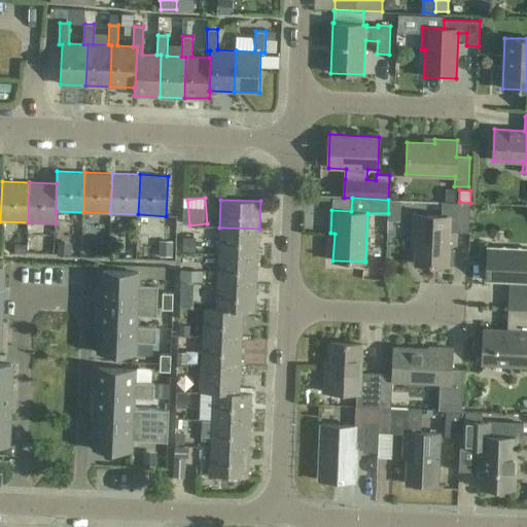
[(470,204),(450,203),(443,202),(442,215),(414,214),(413,237),(416,237),(415,265),(447,266),(448,265),(454,265),(455,250),(448,250),(449,232),(457,232),(468,232),(470,204)]
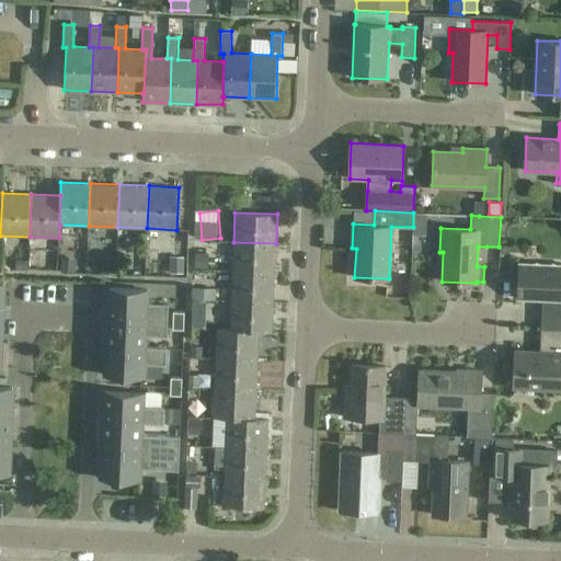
[(413,228),(400,227),(399,245),(412,247),(413,228)]
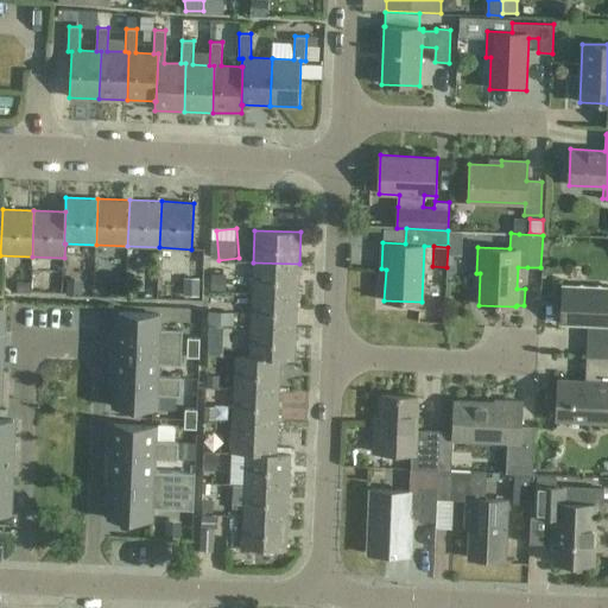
[(298,296),(299,264),(253,263),(252,293),(298,296)]
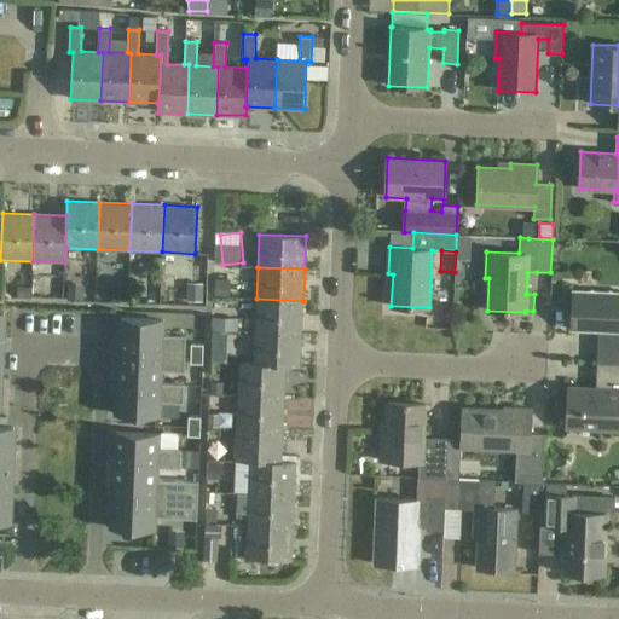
[(599,330),(596,363),(618,364),(618,291),(572,290),(571,329),(599,330)]
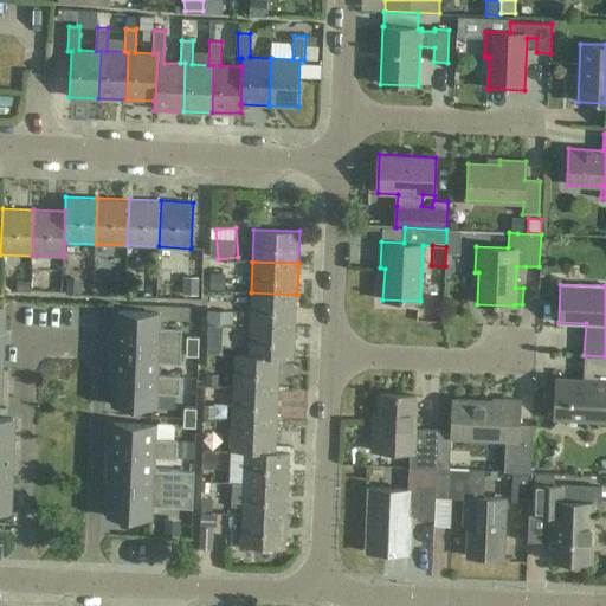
[(296,327),(297,295),(251,292),(250,324),(296,327)]
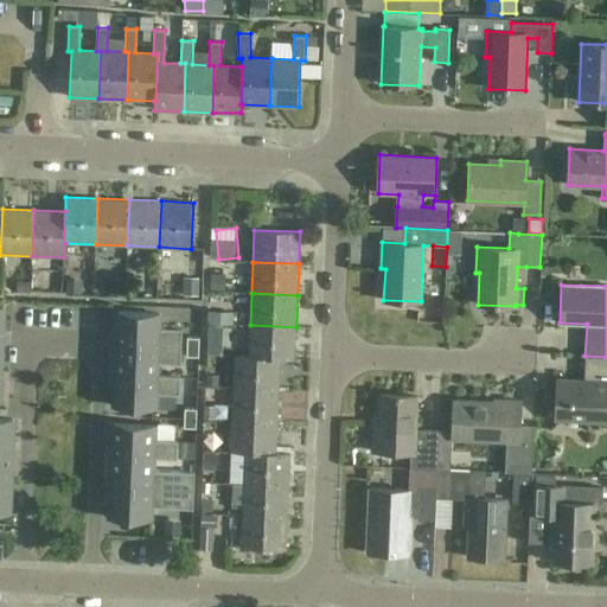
[(116,344),(181,346),(181,328),(159,328),(159,314),(117,312),(116,344)]
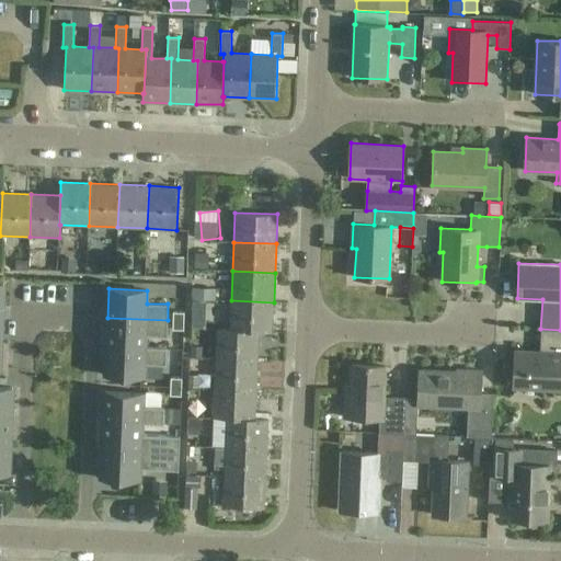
[(273,332),(274,302),(231,300),(230,329),(230,330),(259,331),(259,332),(273,332)]
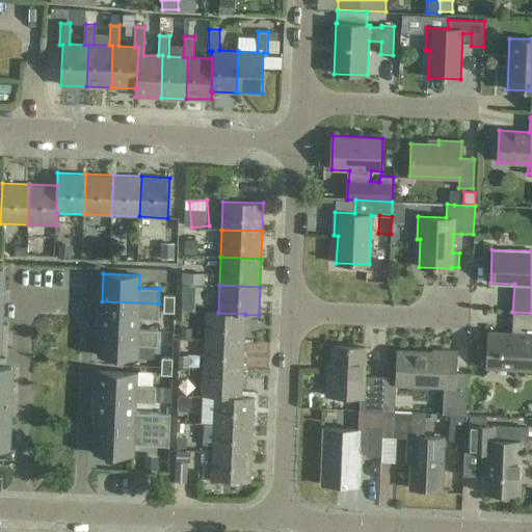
[(164,295),(163,304),(174,304),(175,296),(164,295)]
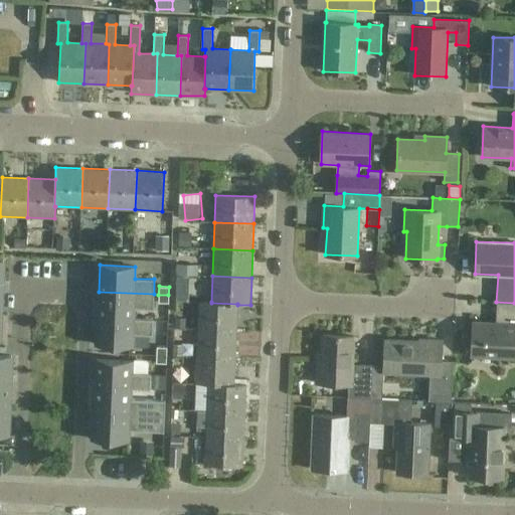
[(99,292),(98,318),(133,319),(133,308),(153,309),(154,294),(99,292)]
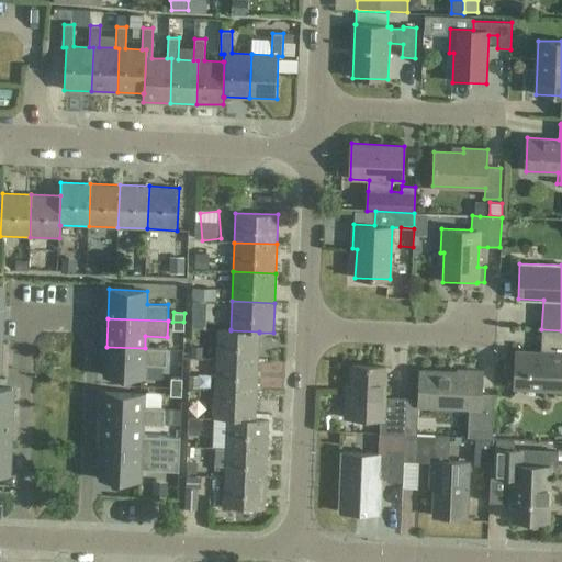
[(183,322),(172,322),(172,330),(183,330),(183,322)]
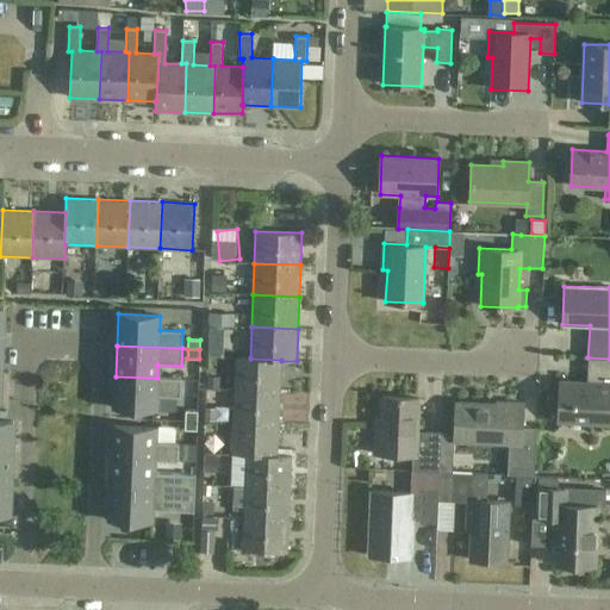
[(280,392),(281,361),(281,360),(250,359),(250,358),(235,358),(234,390),(280,392)]
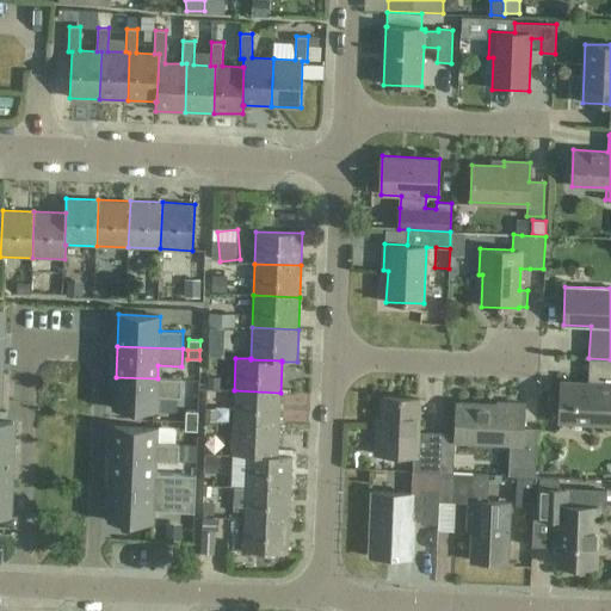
[(610,359),(588,358),(588,383),(561,382),(560,423),(610,424),(610,359)]
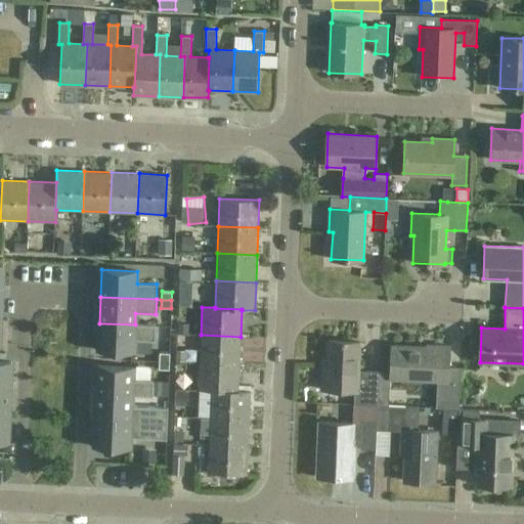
[(135,324),(99,323),(98,350),(134,352),(134,340),(155,341),(156,324),(135,324)]
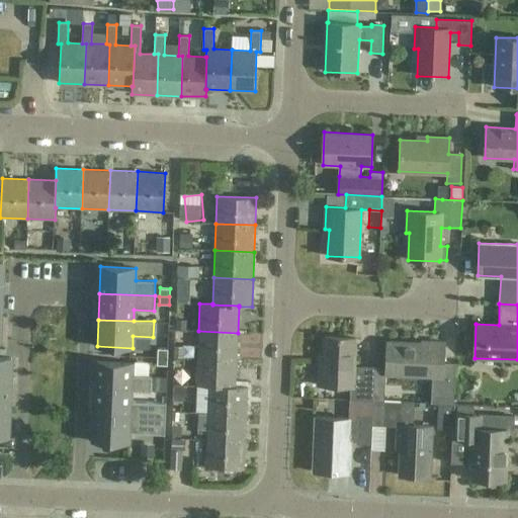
[(198,331),(197,358),(237,360),(238,333),(198,331)]
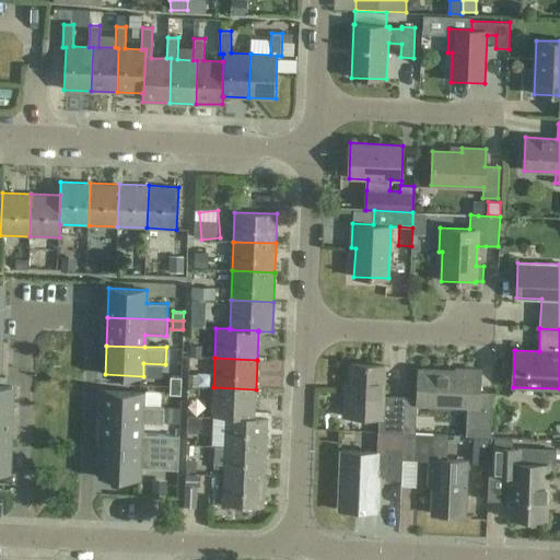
[(405,398),(383,397),(384,365),(350,364),(349,393),(345,393),(343,417),(380,418),(378,432),(403,433),(405,398)]
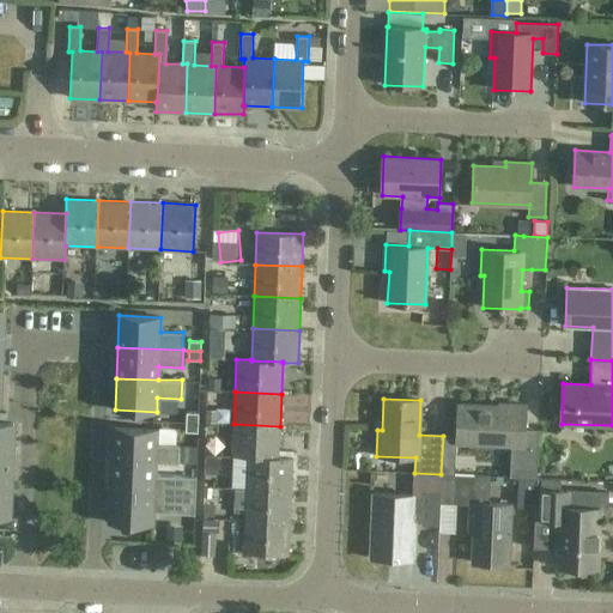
[(510,477),(536,478),(539,431),(525,431),(526,405),(507,404),(507,407),(459,405),(457,443),(511,445),(510,477)]
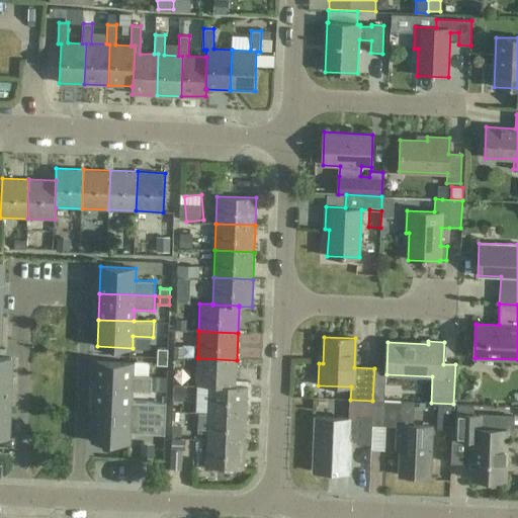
[(157,349),(157,357),(167,357),(167,349),(157,349)]
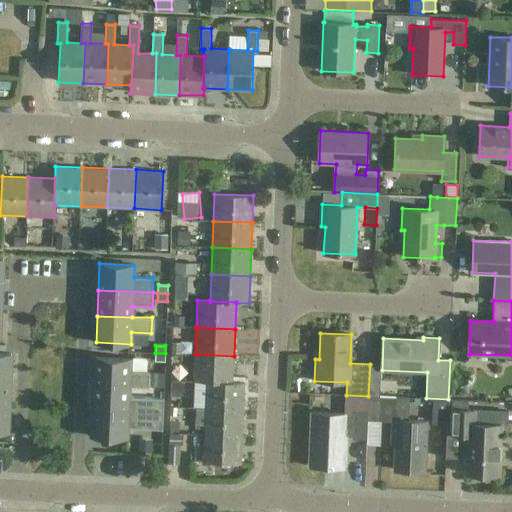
[(0,380),(10,381),(11,354),(0,353),(0,380)]
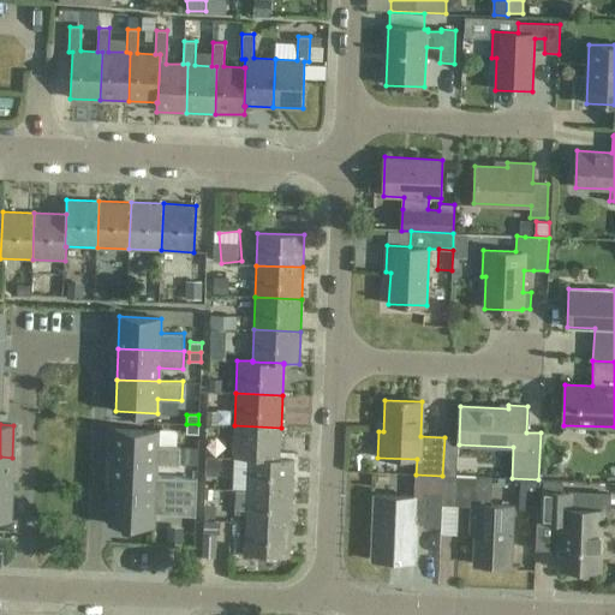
[(198,434),(198,424),(186,424),(186,434),(198,434)]
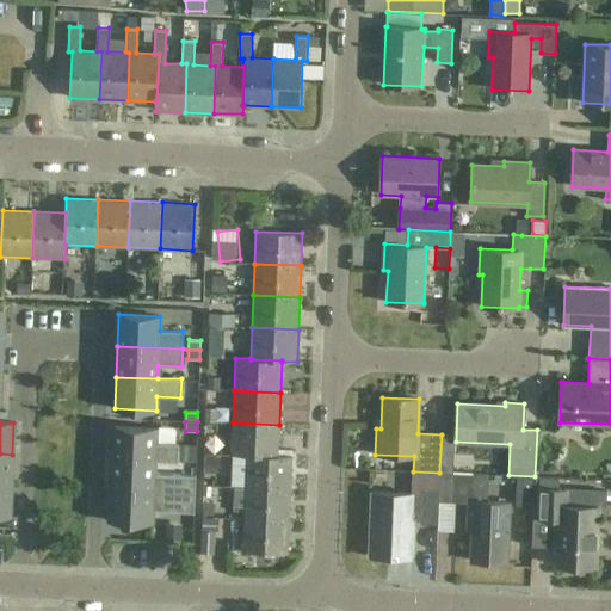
[(278,456),(279,425),(233,423),(232,455),(246,456),(246,455),(278,456)]
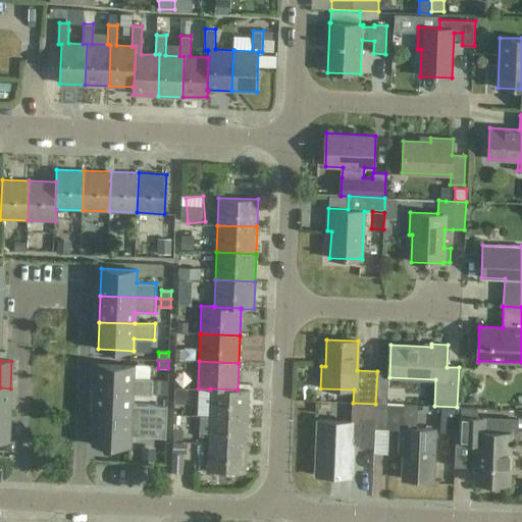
[(132,394),(152,395),(152,379),(133,378),(133,366),(97,364),(96,392),(132,394)]
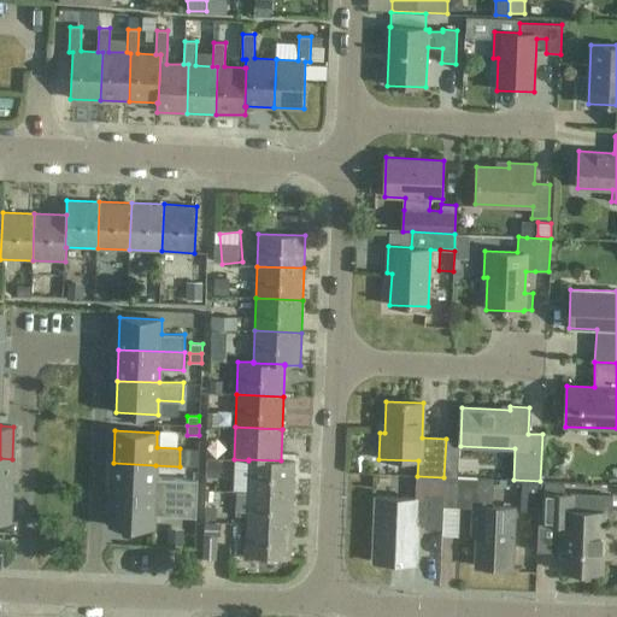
[(0,489),(11,491),(12,459),(0,458),(0,489)]
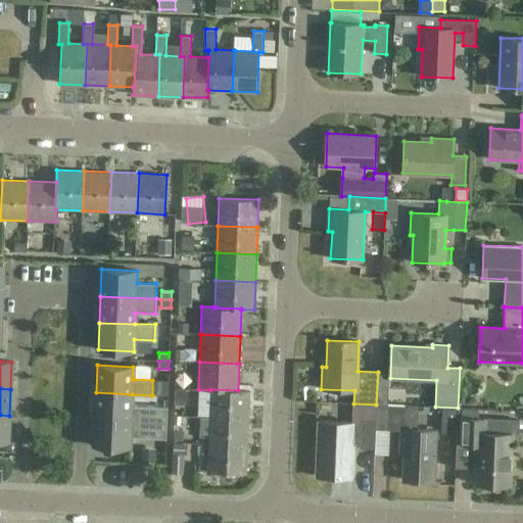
[(250,390),(238,390),(210,389),(210,390),(209,417),(249,419),(250,390)]
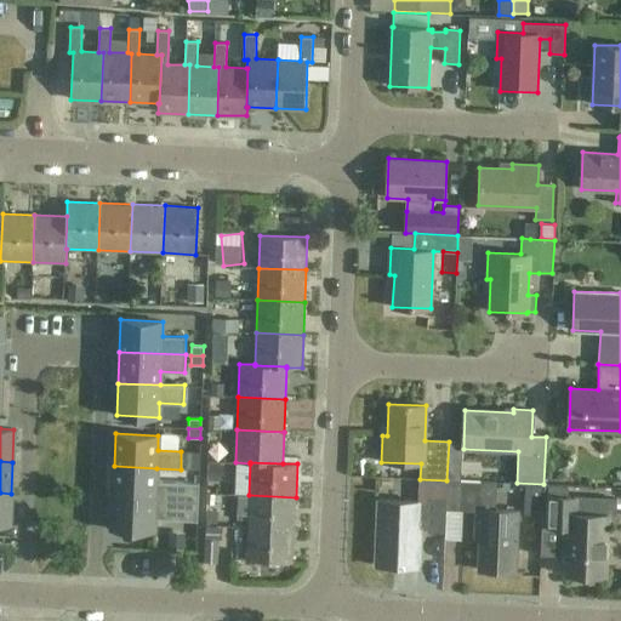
[(113,497),(198,501),(199,483),(157,482),(157,468),(114,466),(113,497)]
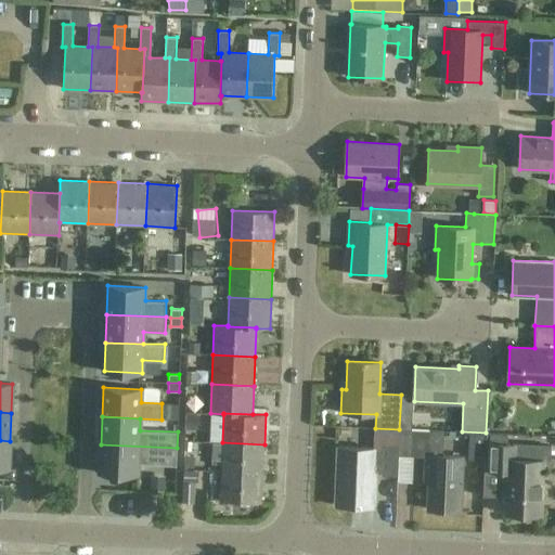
[(399,446),(399,455),(425,456),(424,480),(428,480),(427,510),(461,512),(464,456),(442,455),(443,431),(400,429),(399,446)]
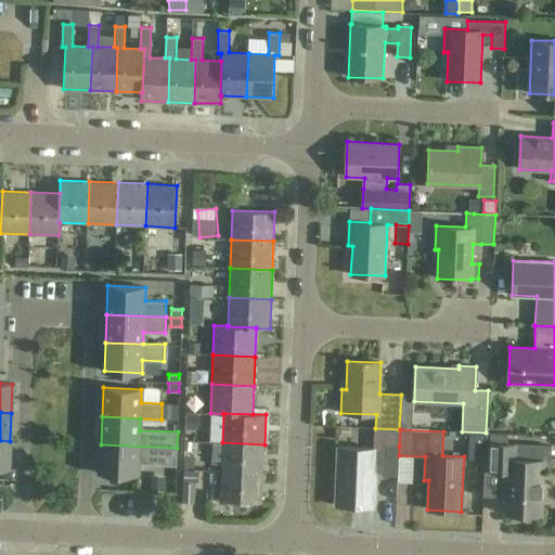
[(0,468),(9,469),(10,441),(0,440),(0,468)]
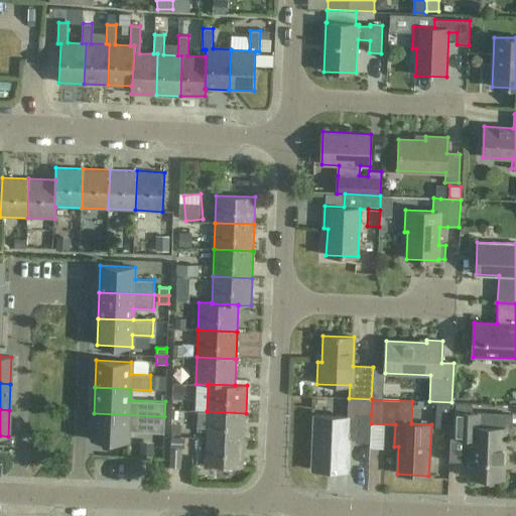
[(207,411),(206,438),(245,439),(246,413),(207,411)]
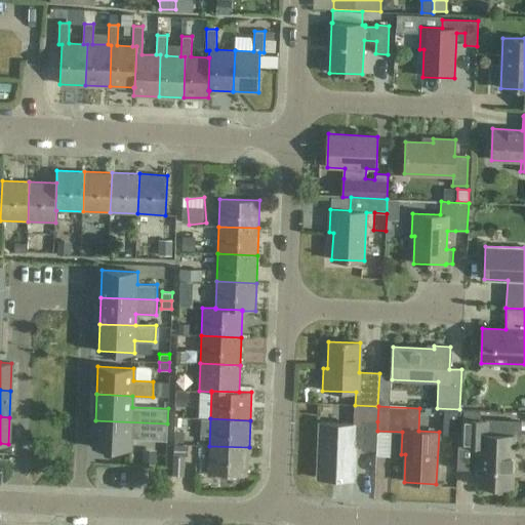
[(477,485),(513,487),(515,435),(489,435),(489,420),(463,419),(462,446),(477,446),(476,456),(478,456),(477,485)]
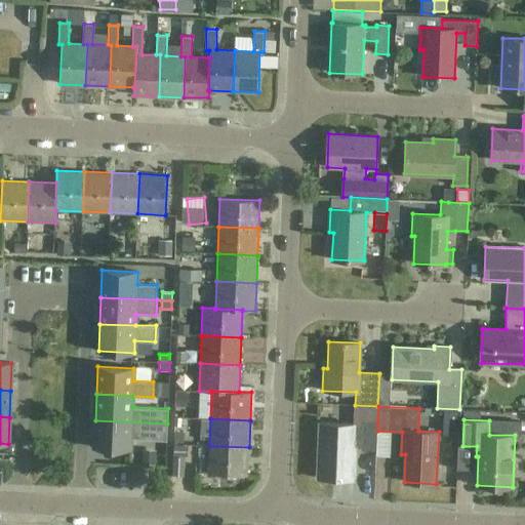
[(167,423),(95,420),(94,448),(130,449),(130,439),(167,440),(167,423)]
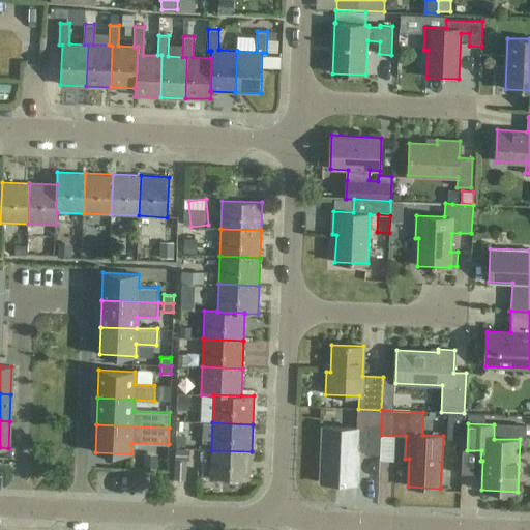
[(380,454),(381,435),(381,425),(366,424),(366,430),(357,430),(358,428),(323,427),(321,482),(357,484),(358,451),(365,451),(365,453),(380,454)]
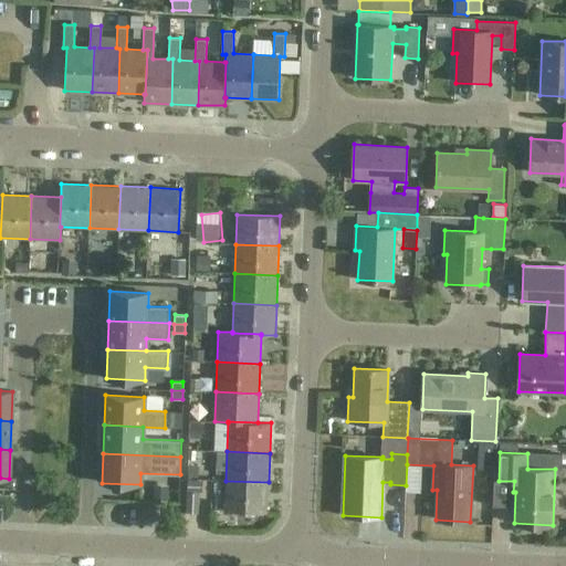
[(203,474),(202,503),(222,504),(223,475),(203,474)]
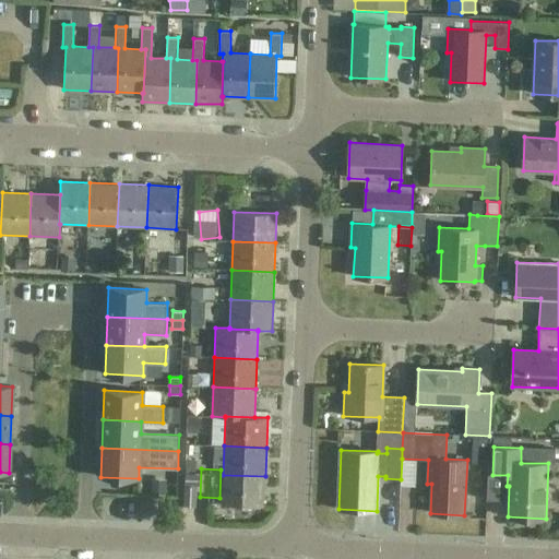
[(221,504),(263,507),(265,476),(223,475),(221,504)]
